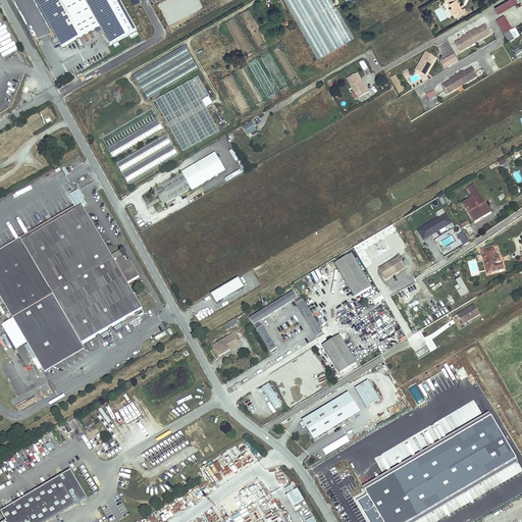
[(111,47),(138,33),(119,0),(35,0),(62,49),(100,28),(111,47)]
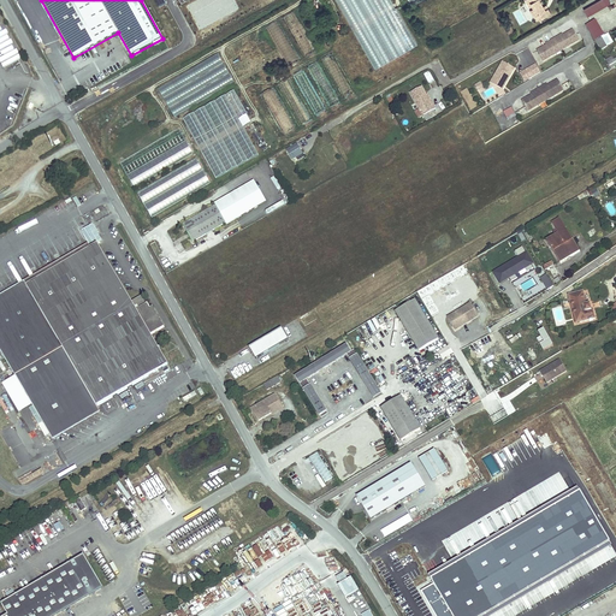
[(395,3),(392,0),(335,0),(374,70),(418,45),(397,9),(396,9),(392,4),(395,3)]
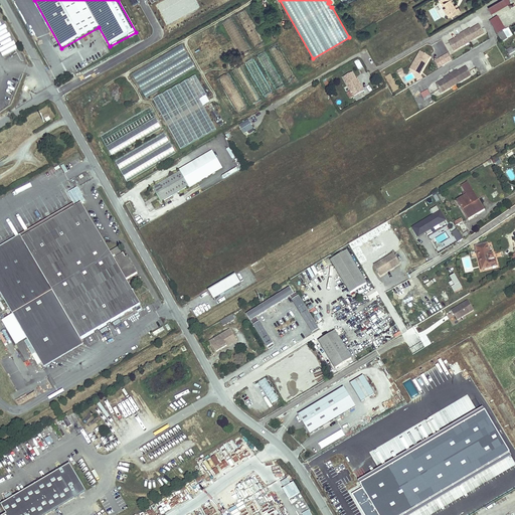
[(441,0),(443,3),(444,2),(447,6),(444,8),(447,13),(450,12),(452,16),(461,11),(458,7),(456,8),(455,6),(451,0),(441,0)]
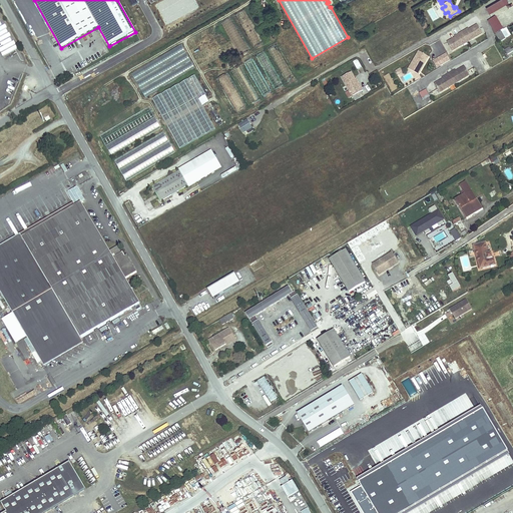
[(489,13),(505,4),(502,0),(499,0),(486,8),(489,13)]
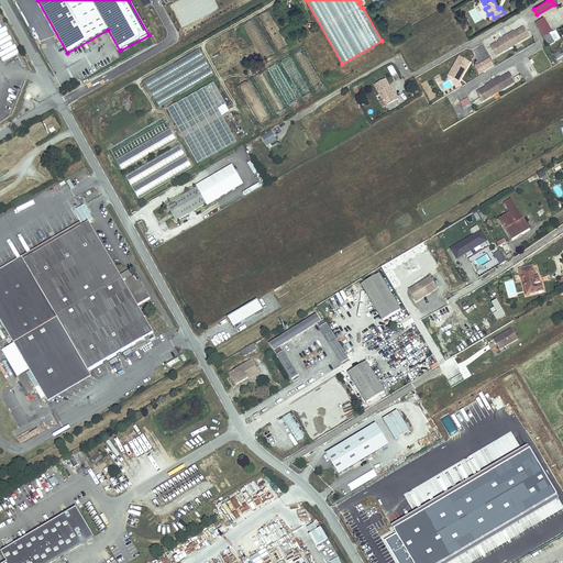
[(257,17),(278,53),(289,45),(268,10),(257,17)]
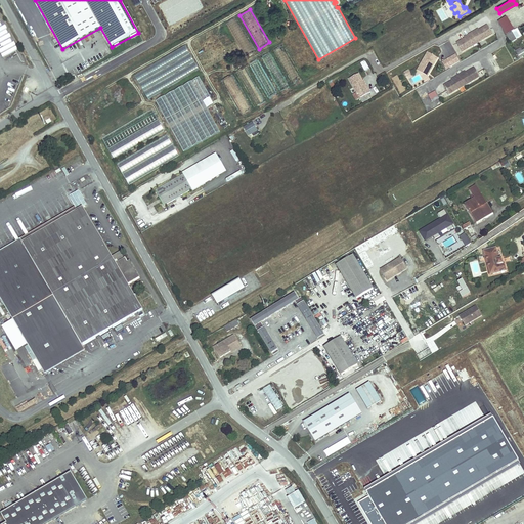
[(515,31),(507,16),(498,22),(507,35),(515,31)]
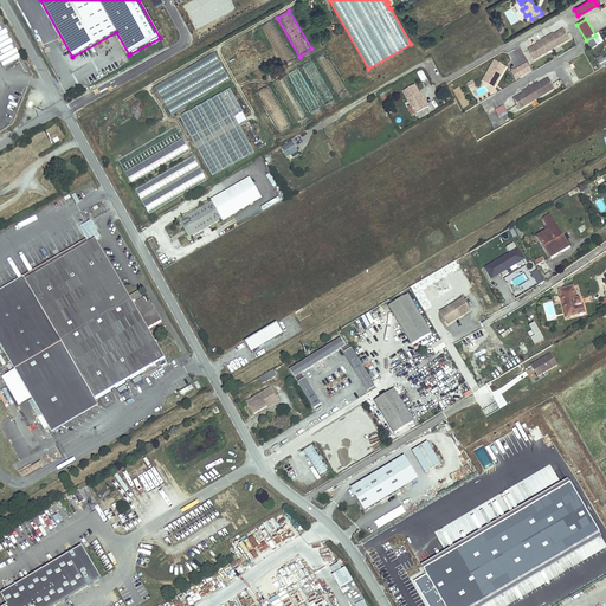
[(260,28),(283,66),(296,59),(272,21),(260,28)]
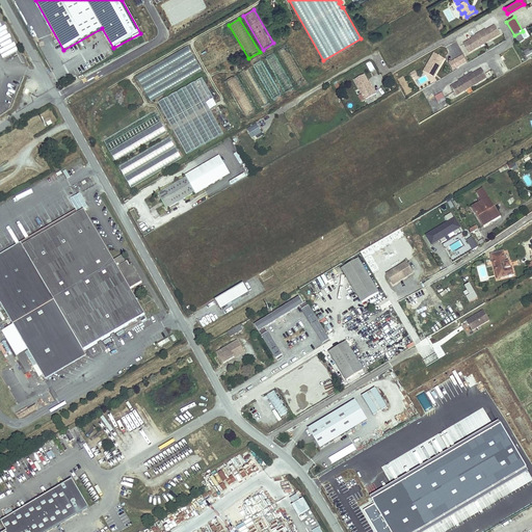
[(479,33),(483,41),(487,37),(489,42),(501,34),(496,26),(486,31),(486,32),(485,33),(483,30),(479,33)]
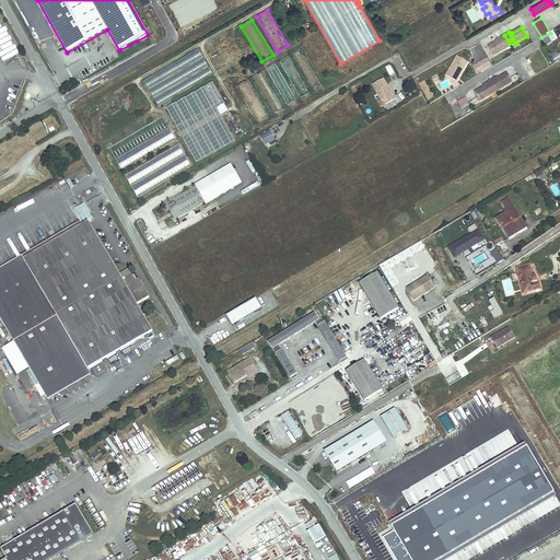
[(547,34),(541,37),(546,46),(551,43),(551,42),(548,35),(547,34)]
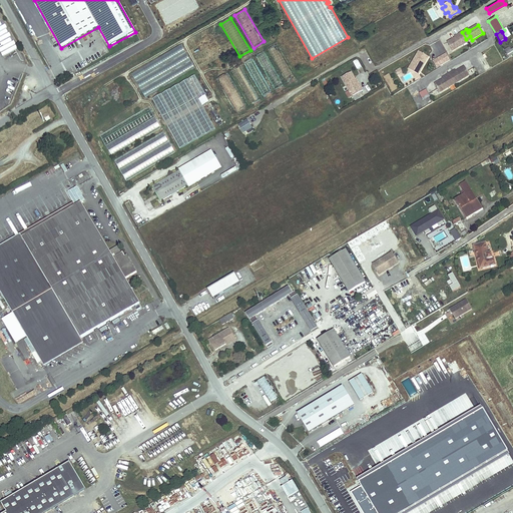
[(461,41),(466,39),(462,32),(457,35),(458,37),(457,38),(456,37),(448,42),(453,51),(463,45),(461,41)]
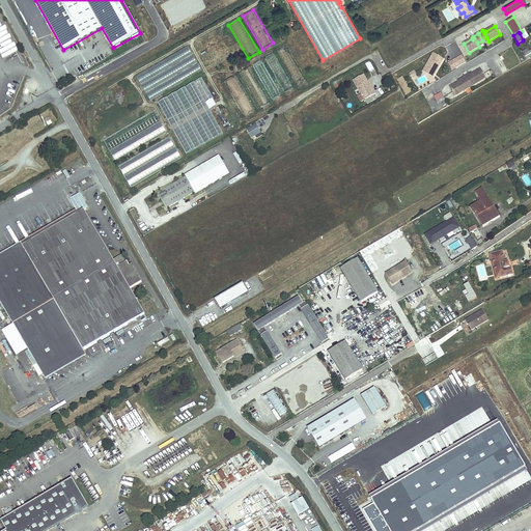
[(202,72),(188,46),(136,77),(151,102),(202,72)]
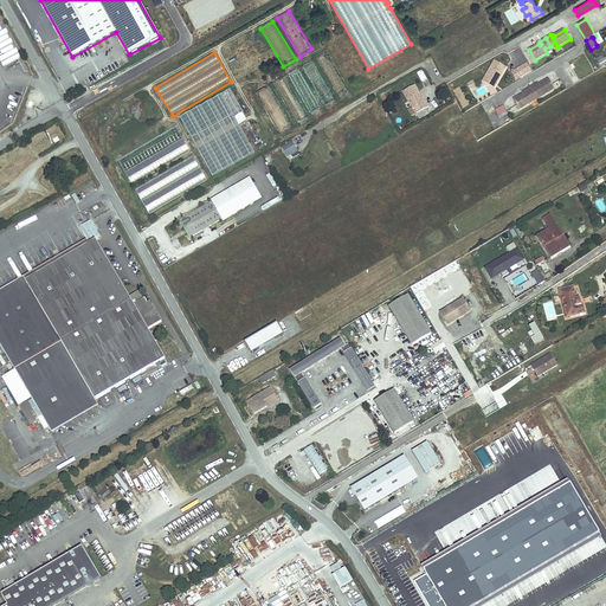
[(339,97),(349,91),(327,52),(316,59),(339,97)]
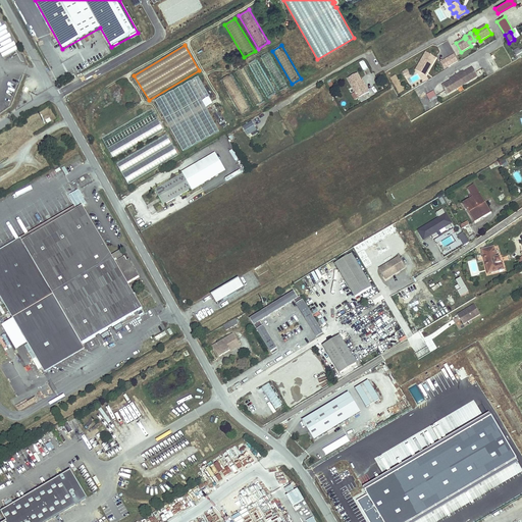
[(279,91),(289,86),(269,52),(260,57),(279,91)]
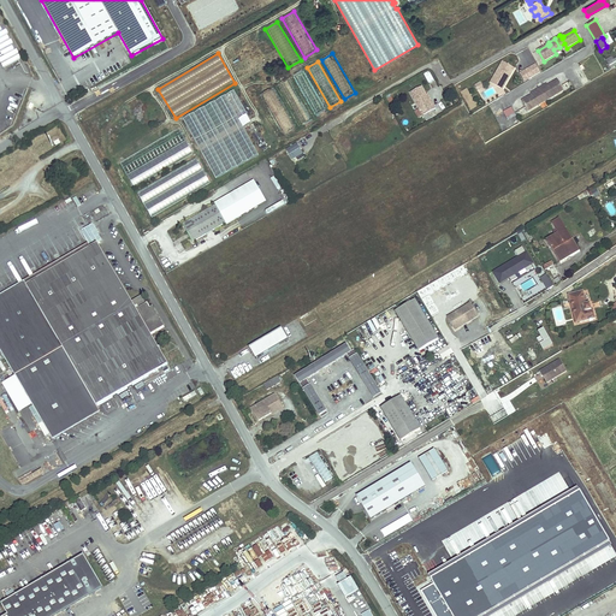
[(509,78),(515,69),(503,61),(493,78),(505,86),(508,80),(507,78),(508,77),(509,78)]
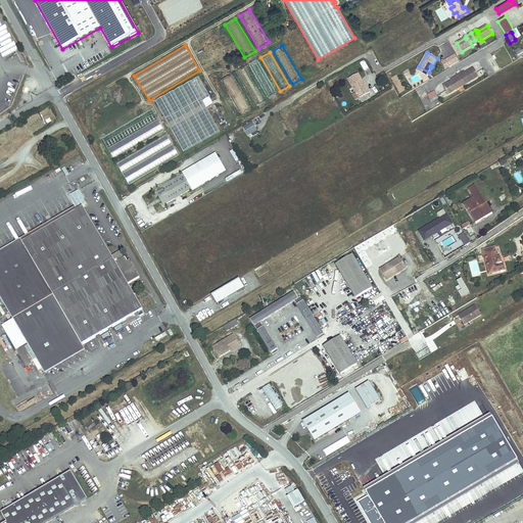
[(455,55),(445,60),(449,67),(459,61),(455,55)]
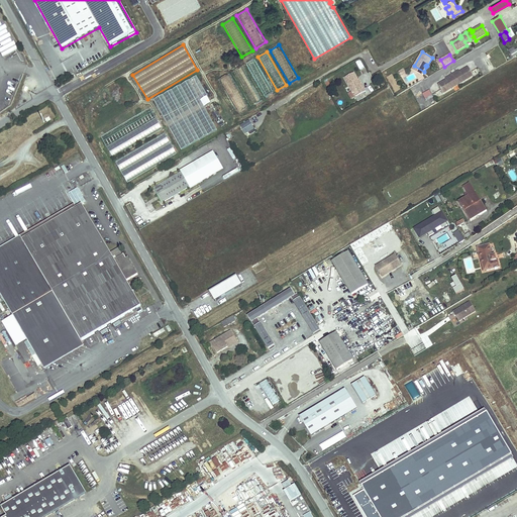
[(265,97),(274,92),(254,59),(245,65),(265,97)]
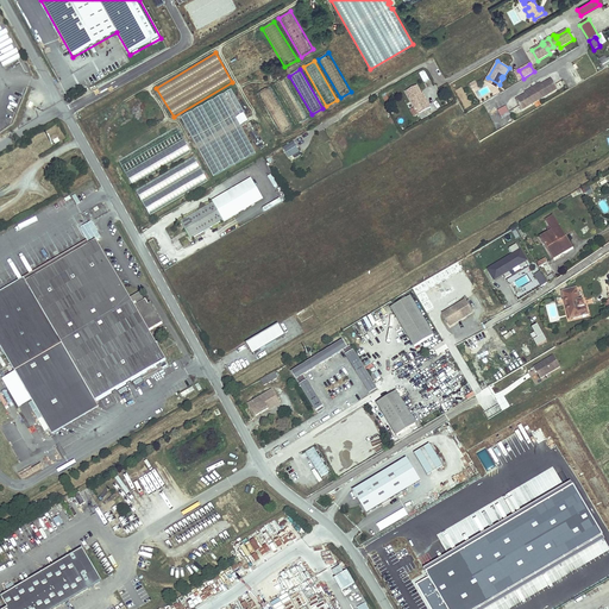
[(297,124),(309,118),(286,77),(275,83),(297,124)]
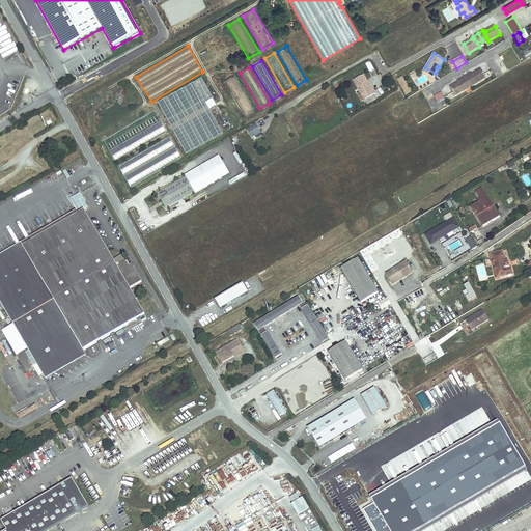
[(434,77),(436,74),(425,67),(423,72),(434,77)]
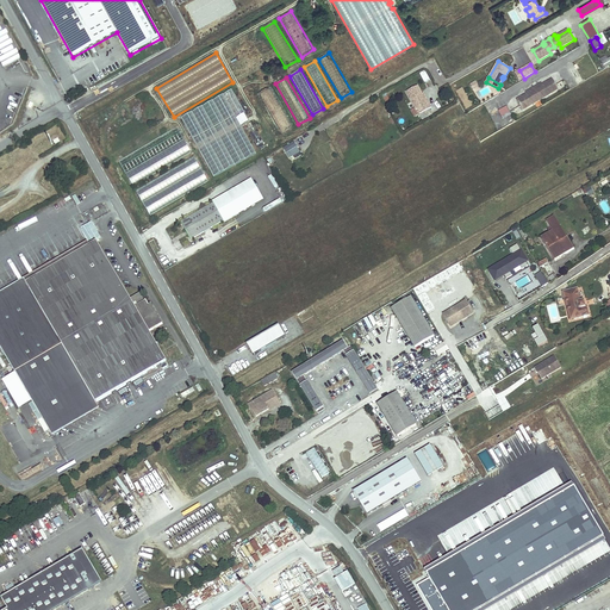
[(534,88),(539,97),(543,93),(546,97),(559,89),(553,79),(542,85),(543,86),(541,87),(540,85),(534,88)]
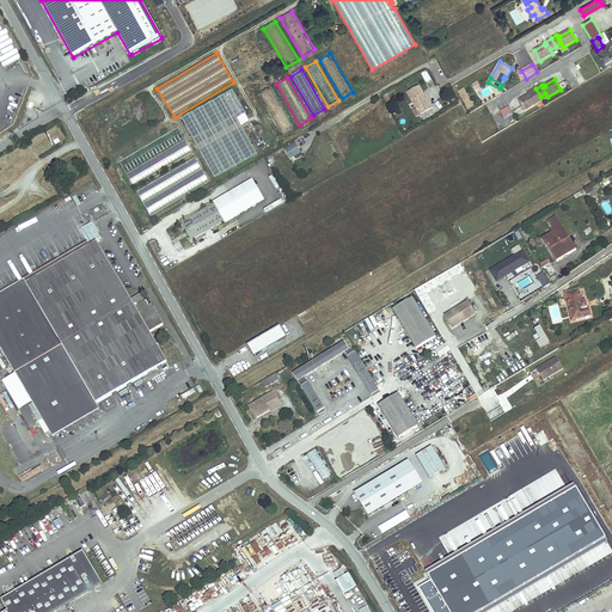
[(418,86),(408,92),(417,109),(421,115),(423,121),(434,115),(430,110),(433,109),(430,104),(429,105),(423,95),(418,86)]
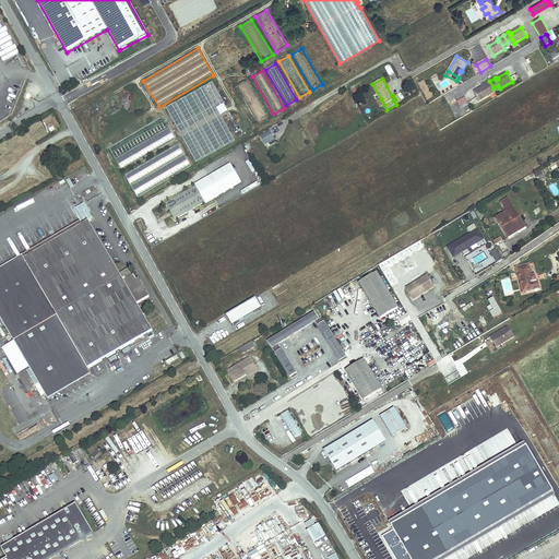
[(257,121),(269,115),(248,80),(237,86),(257,121)]
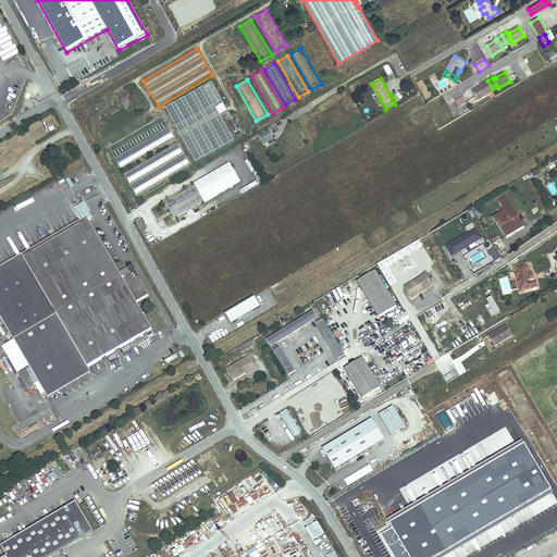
[(487,90),(492,88),(487,81),(482,84),(484,86),(482,87),(481,86),(472,91),(478,101),(489,94),(487,90)]
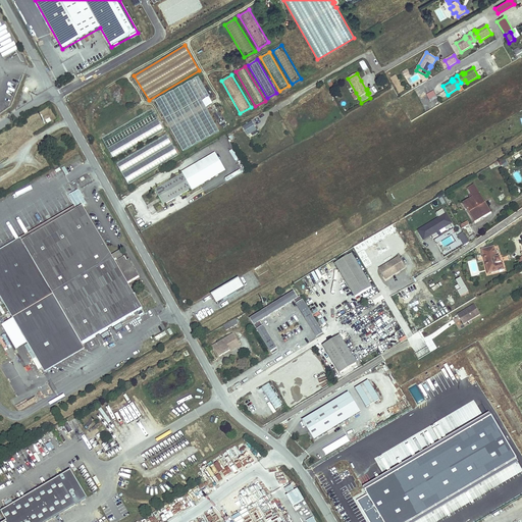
[(179,151),(219,133),(207,107),(212,104),(200,77),(155,97),(179,151)]
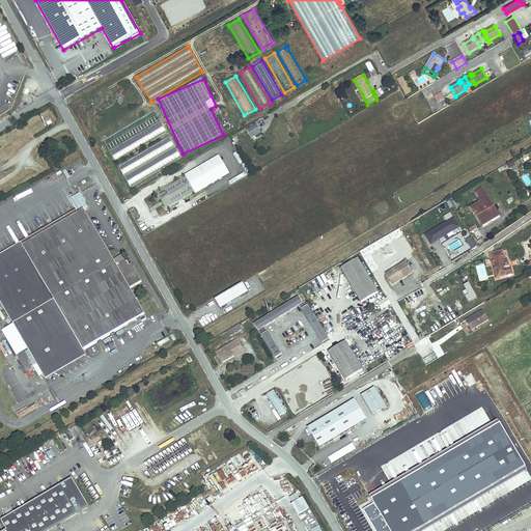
[(438,104),(445,100),(441,91),(434,95),(438,104)]
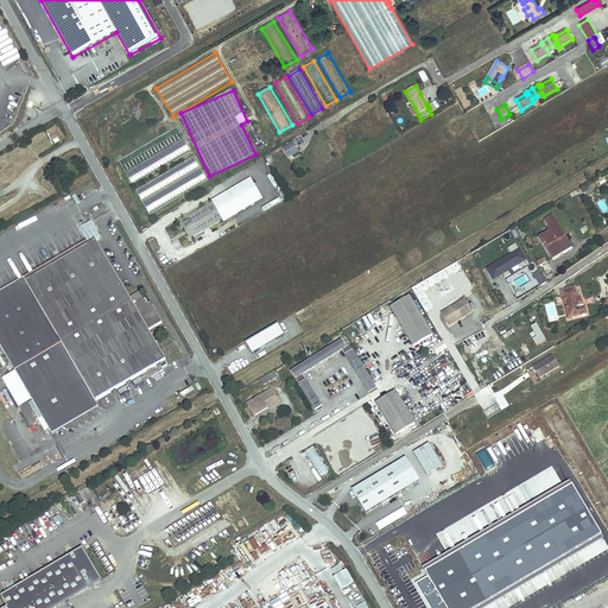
[(177,127),(116,158),(131,184),(191,153),(177,127)]
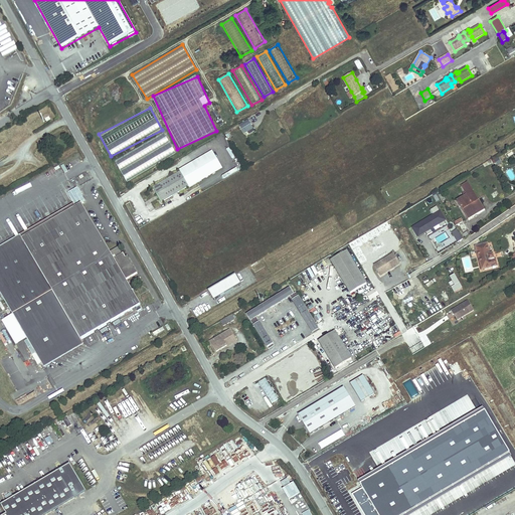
[(244,134),(253,128),(248,120),(239,125),(244,134)]
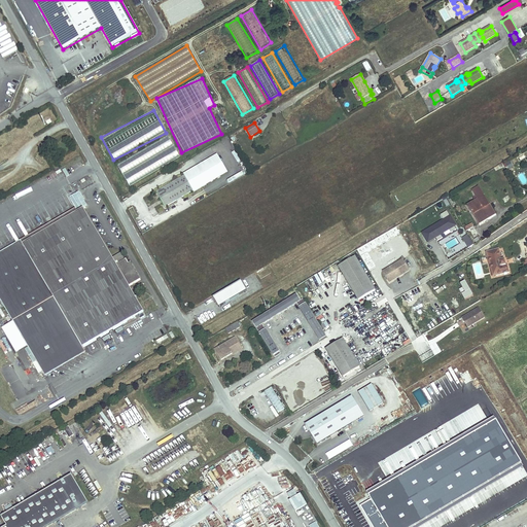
[(128,184),(180,157),(169,136),(116,163),(128,184)]
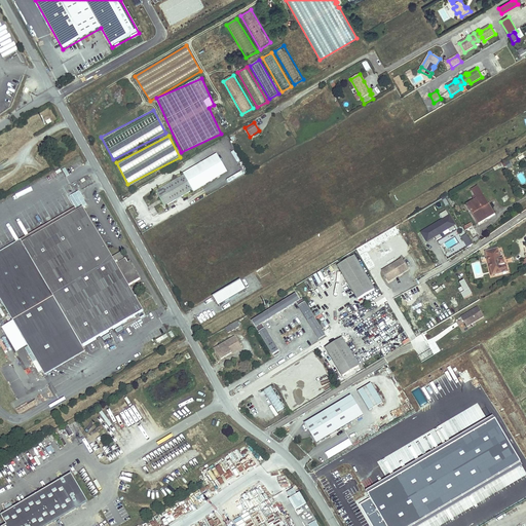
[(227,173),(217,154),(196,166),(207,184),(227,173)]
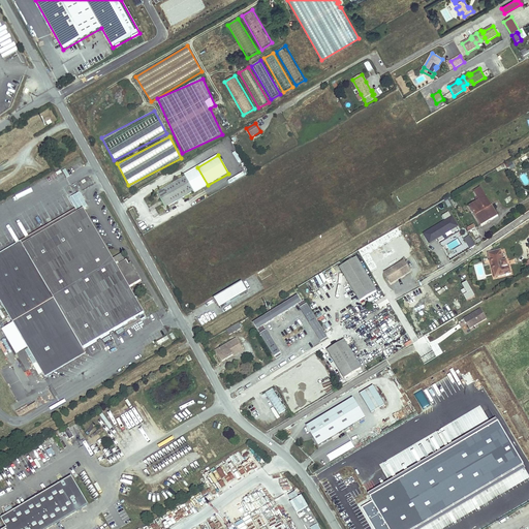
[(185,176),(157,192),(166,208),(194,191),(195,193),(208,185),(197,167),(184,175),(185,176)]
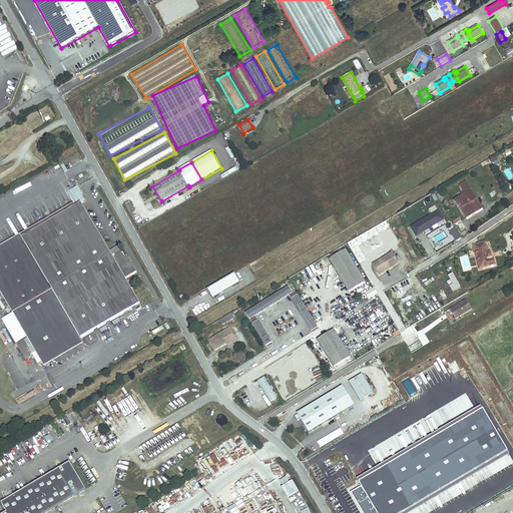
[(463,196),(455,200),(467,219),(483,209),(466,181),(460,185),(463,192),(461,193),(463,196)]
